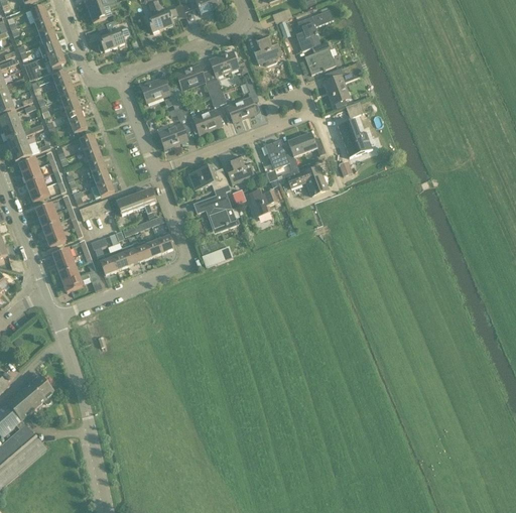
[(108,5),(116,2),(115,0),(109,0),(102,3),(101,0),(90,0),(86,2),(90,12),(103,7),(108,5)]
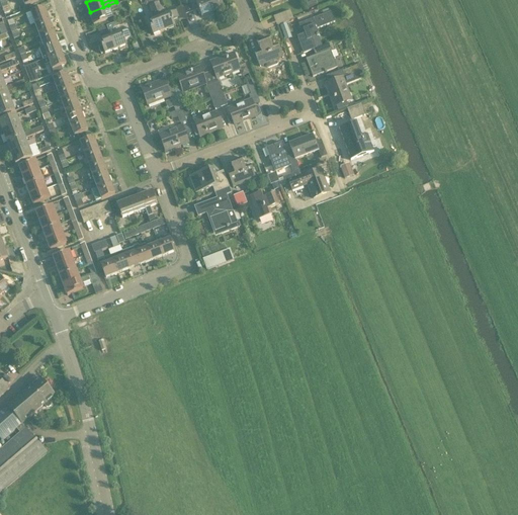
[(201,14),(212,10),(207,0),(199,0),(196,1),(201,14)]
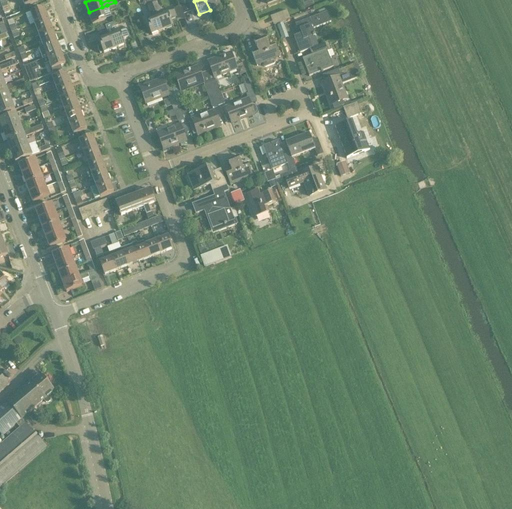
[(205,0),(210,10),(221,6),(218,0),(205,0)]
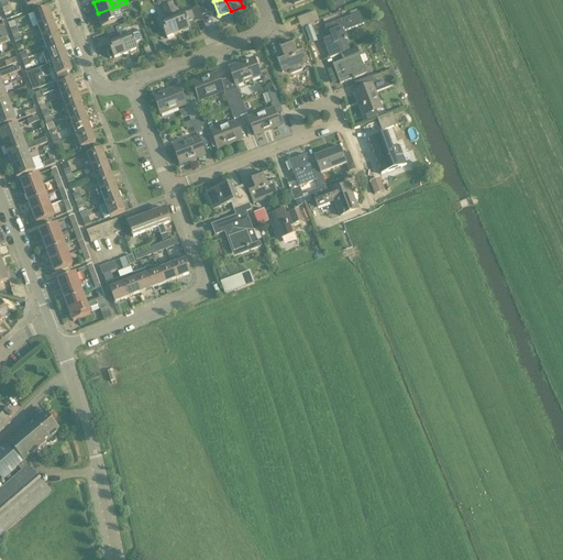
[(167,2),(178,32),(190,26),(187,19),(194,17),(191,10),(178,14),(175,8),(174,9),(172,1),(167,2)]
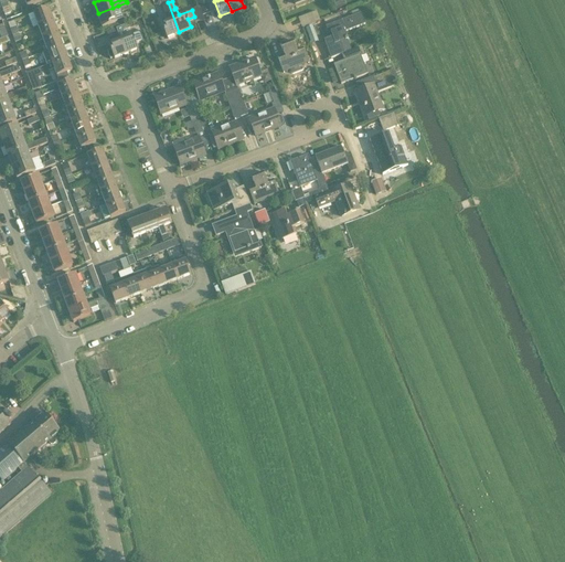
[(168,36),(179,32),(168,2),(163,4),(167,12),(166,12),(168,19),(161,21),(168,36)]
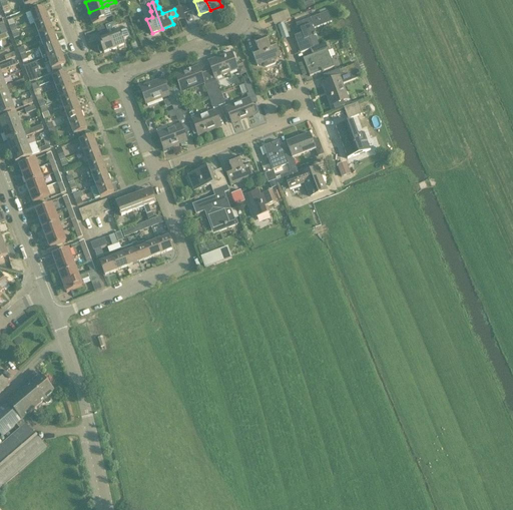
[(47,15),(43,5),(30,10),(34,20),(47,15)]
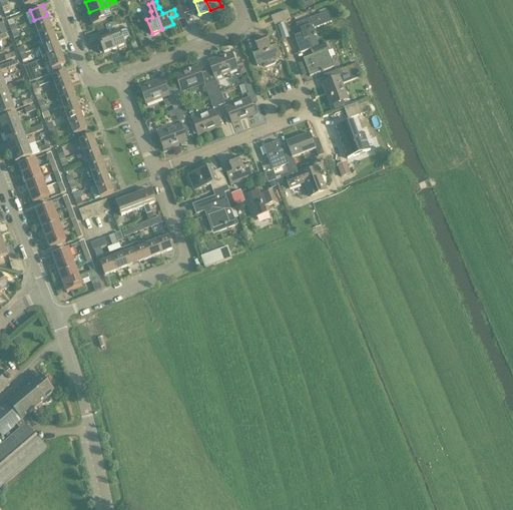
[(112,15),(111,15),(109,9),(107,5),(102,7),(89,12),(93,23),(100,20),(102,25),(105,24),(114,20),(112,15)]
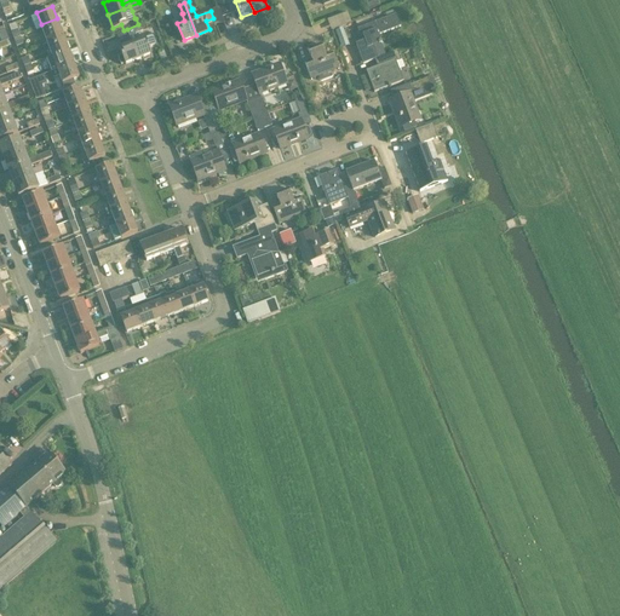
[(316,33),(350,19),(346,10),(313,23),(316,33)]
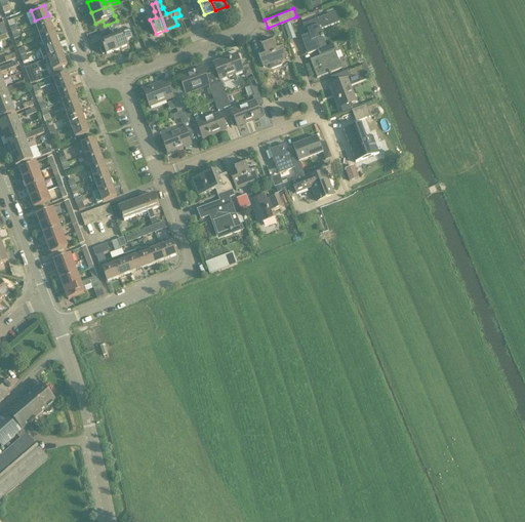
[(309,32),(300,35),(308,51),(320,46),(316,36),(321,34),(321,35),(323,34),(322,32),(321,32),(320,28),(339,19),(335,9),(303,22),(306,28),(308,28),(309,32)]
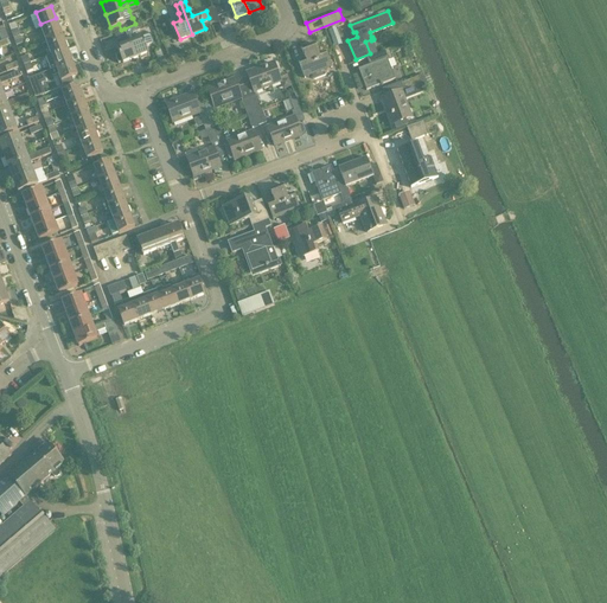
[(62,33),(56,18),(40,24),(46,39),(62,33)]
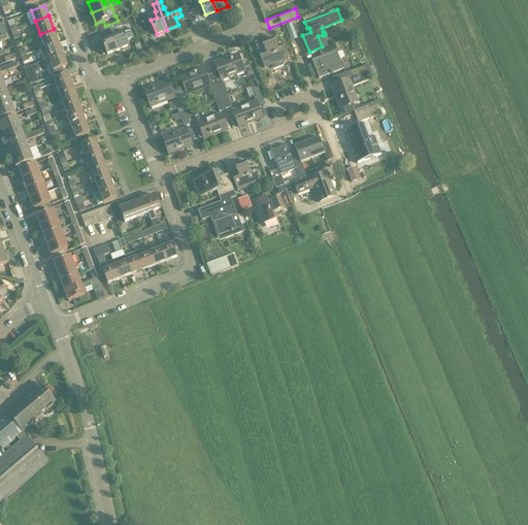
[(108,25),(118,48),(129,44),(127,38),(133,36),(130,28),(124,31),(124,30),(118,33),(116,27),(122,25),(122,24),(121,21),(118,21),(108,25)]
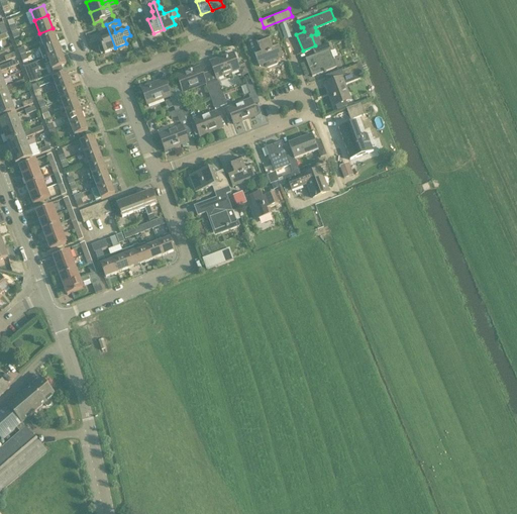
[(283,34),(290,31),(286,21),(279,23),(283,34)]
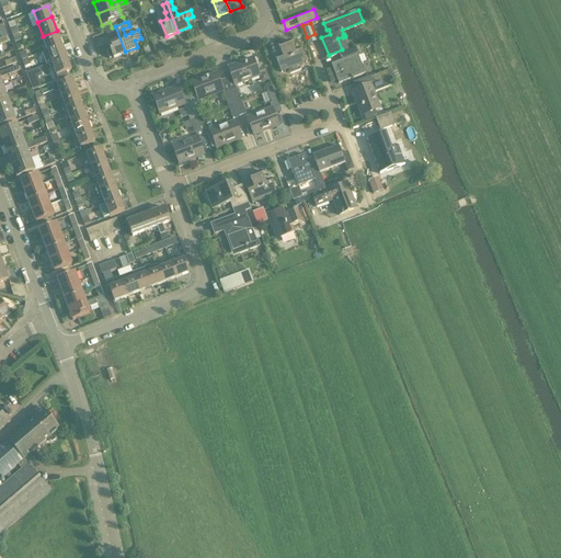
[(114,56),(125,52),(115,26),(112,27),(105,30),(107,35),(112,34),(114,40),(109,42),(111,47),(106,48),(110,56),(113,55),(114,56)]
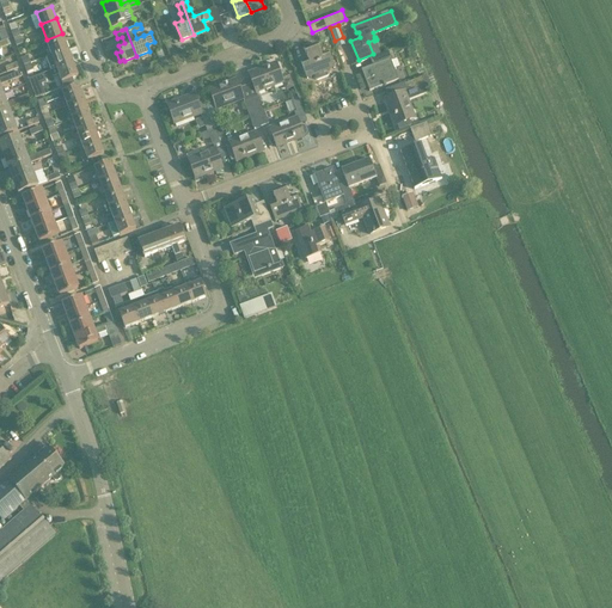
[(67,47),(62,34),(47,40),(51,53),(67,47)]
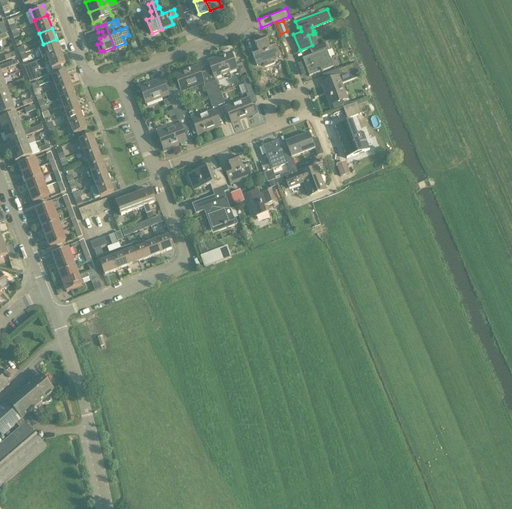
[(258,48),(252,50),(257,64),(263,61),(264,64),(265,65),(274,61),(275,60),(274,57),(280,55),(275,41),(269,43),(265,34),(254,38),(258,48)]
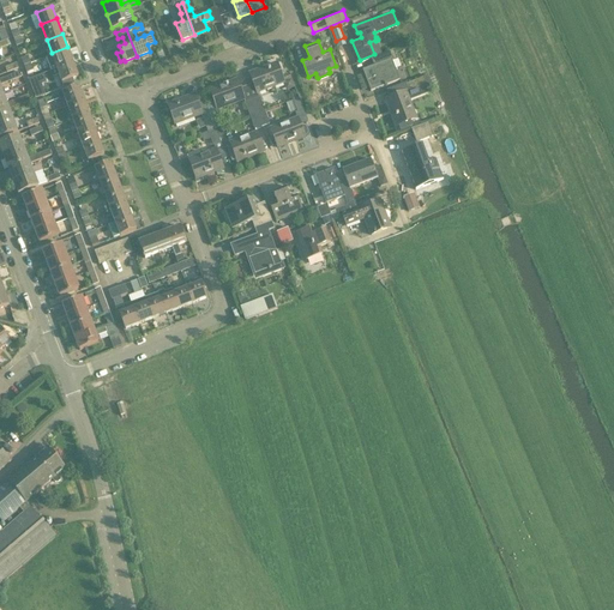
[(72,60),(67,47),(52,53),(47,55),(52,68),(72,60)]
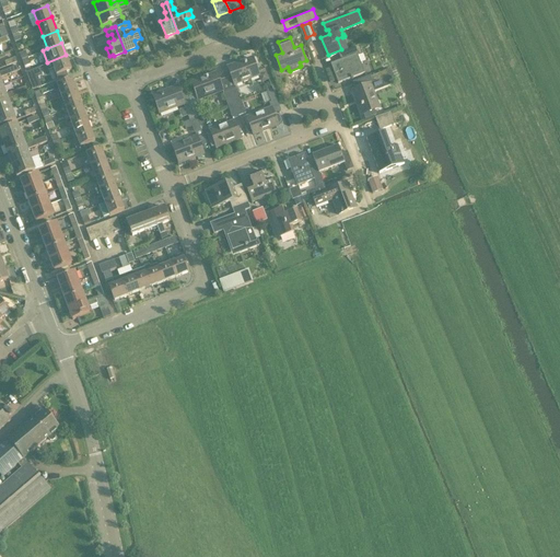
[(348,55),(330,61),(338,81),(365,71),(359,54),(362,53),(359,44),(346,49),(348,55)]
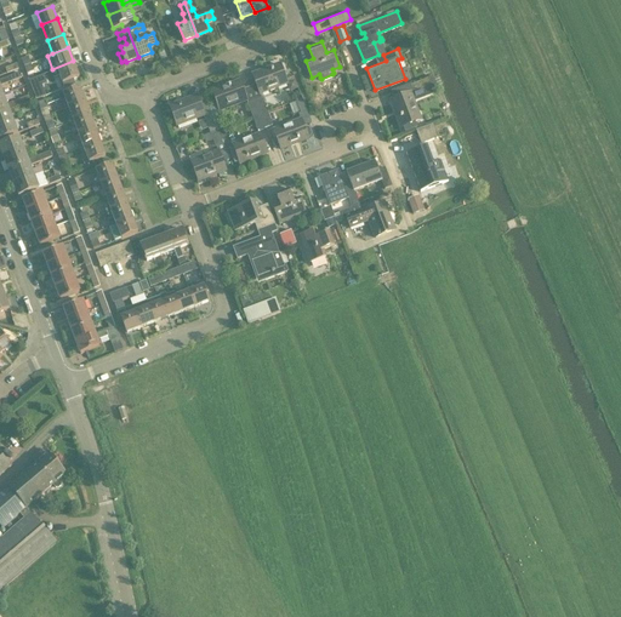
[(73,76),(79,75),(73,61),(52,69),(51,69),(53,75),(60,73),(64,86),(75,81),(73,76)]
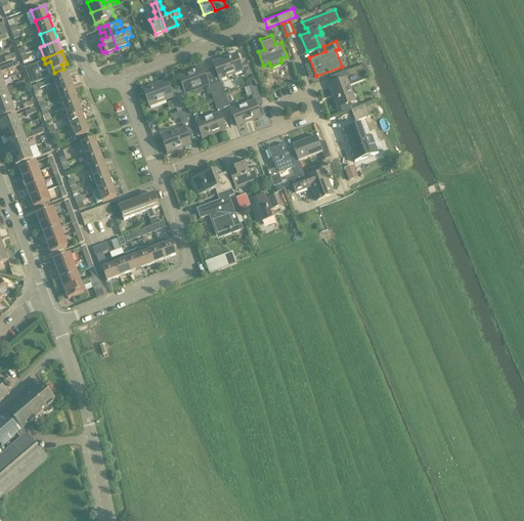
[(242,69),(243,69),(242,66),(236,52),(213,60),(219,77),(242,69)]
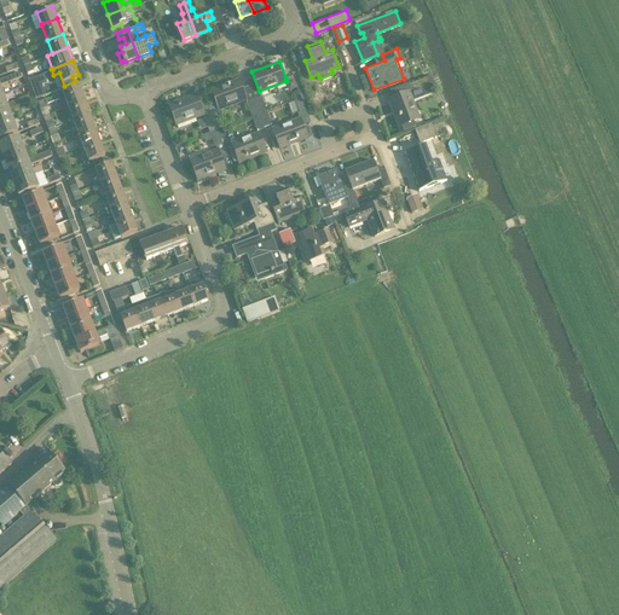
[(293,74),(285,77),(287,81),(285,81),(289,88),(298,86),(294,77),(293,74)]
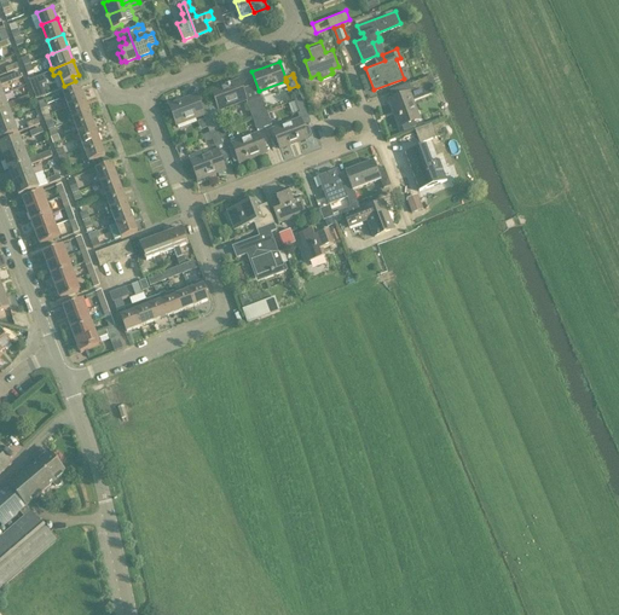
[(432,74),(426,76),(428,83),(429,87),(437,85),(432,74)]
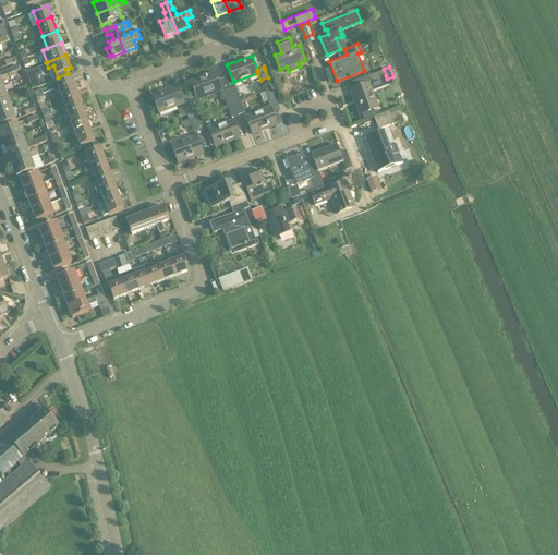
[(33,87),(38,85),(37,82),(32,68),(26,70),(33,87)]
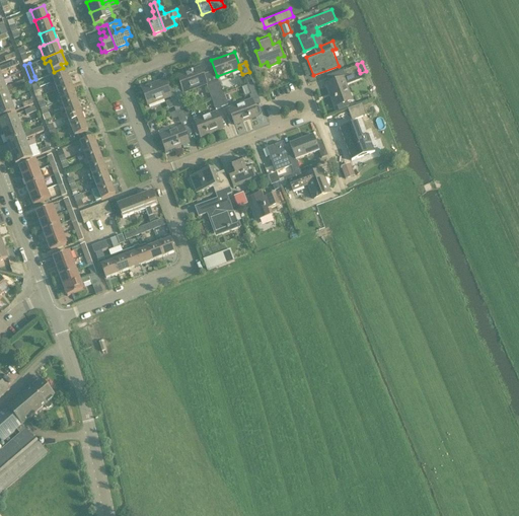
[(346,76),(359,70),(357,64),(343,69),(346,76)]
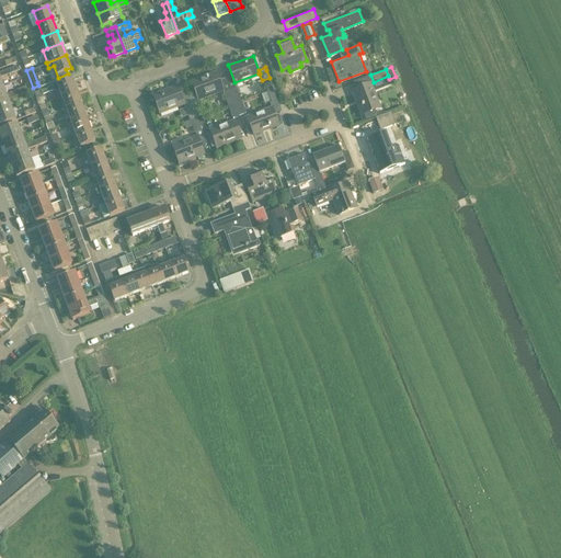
[(224,89),(219,78),(217,71),(192,80),(198,98),(224,89)]
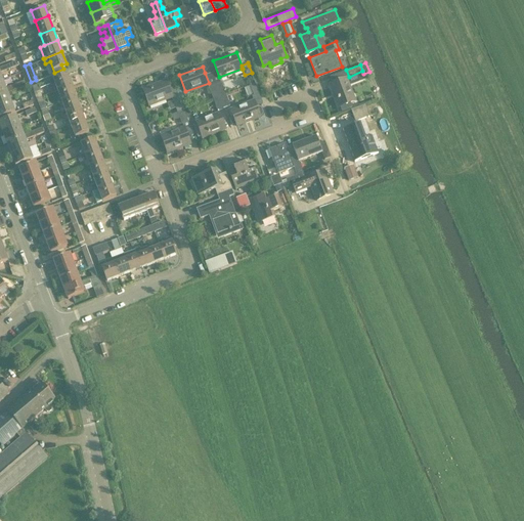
[(55,82),(58,88),(72,83),(67,72),(49,78),(51,84),(55,82)]
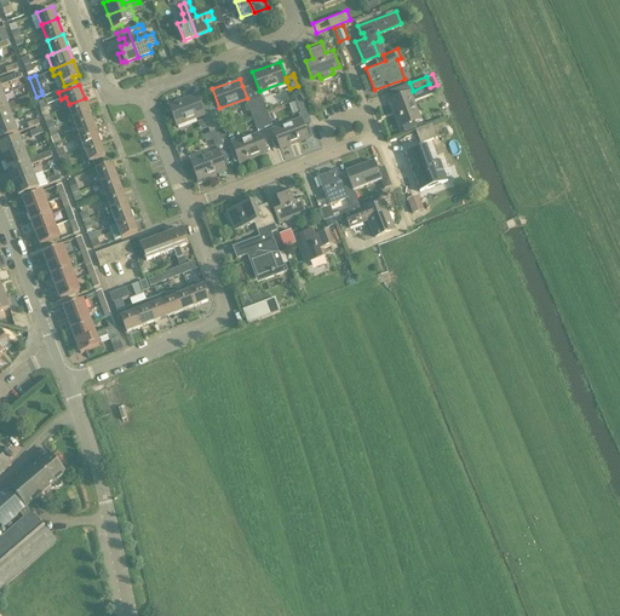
[(19,103),(17,97),(6,102),(3,91),(0,91),(0,108),(7,105),(9,108),(13,105),(19,103)]
